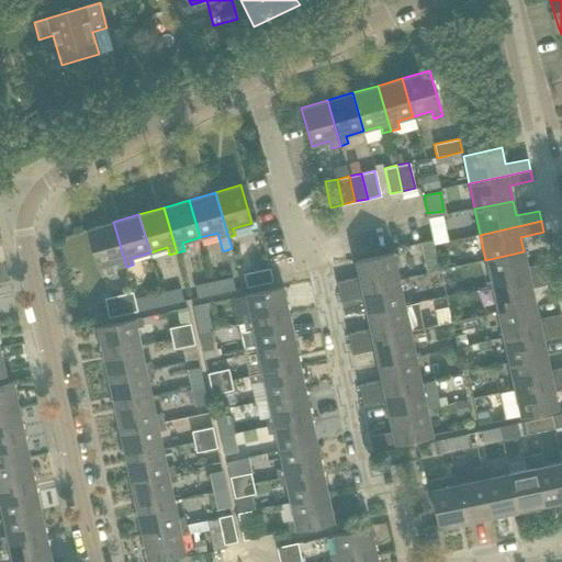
[(126,267),(113,222),(87,229),(98,267),(115,262),(117,269),(126,267)]
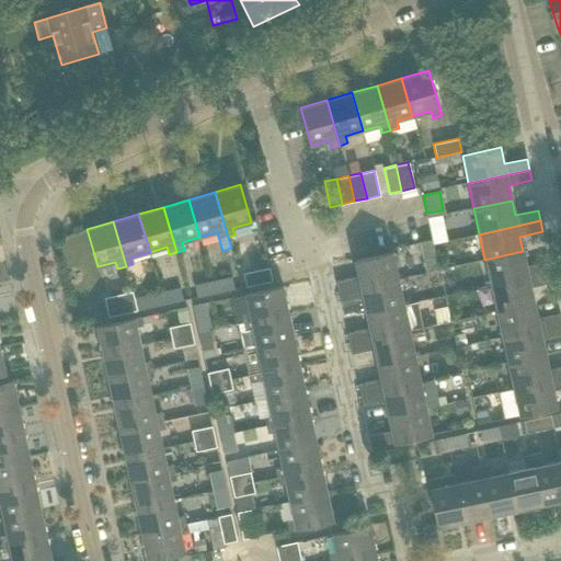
[(551,272),(549,262),(526,266),(523,251),(484,260),(490,285),(551,272)]
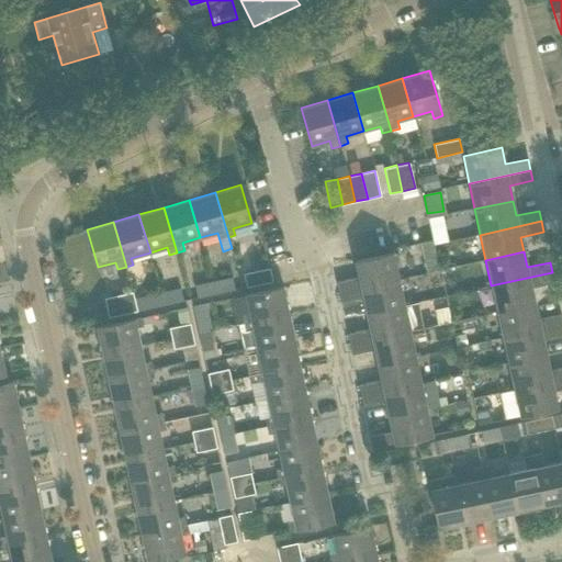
[(393,253),(377,257),(355,261),(359,278),(336,282),(338,293),(400,280),(393,253)]
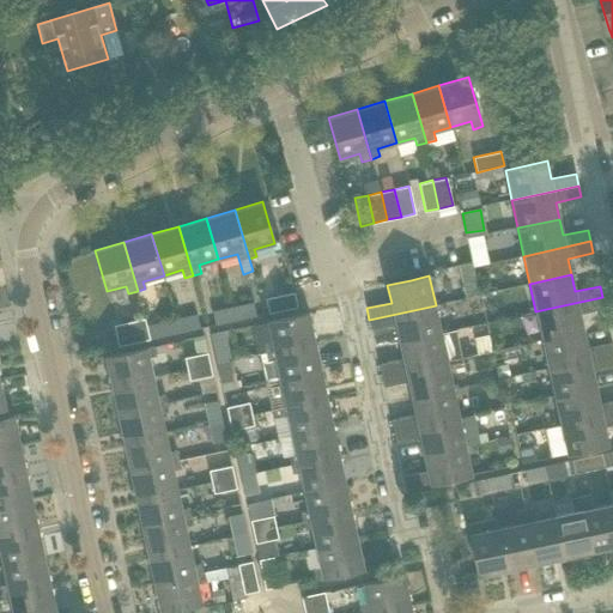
[(296,308),(293,293),(267,299),(269,314),(296,308)]
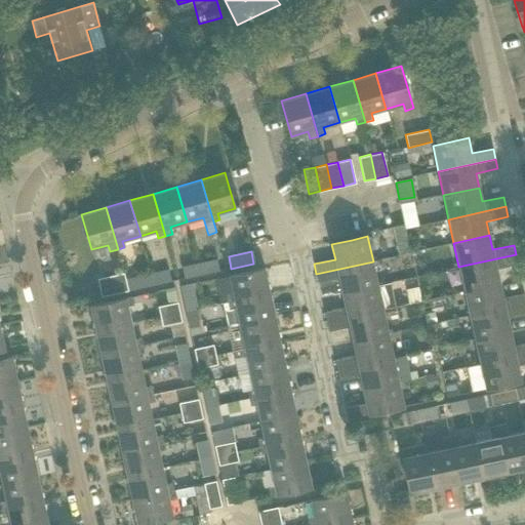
[(496,269),(518,265),(516,254),(458,267),(465,291),(500,284),(496,269)]
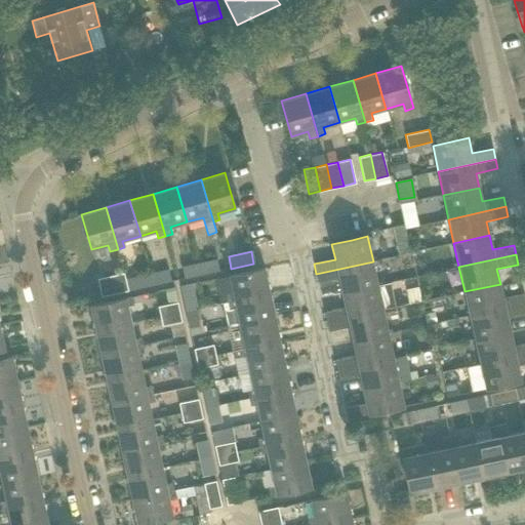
[(217,260),(200,264),(202,275),(219,271),(217,260)]
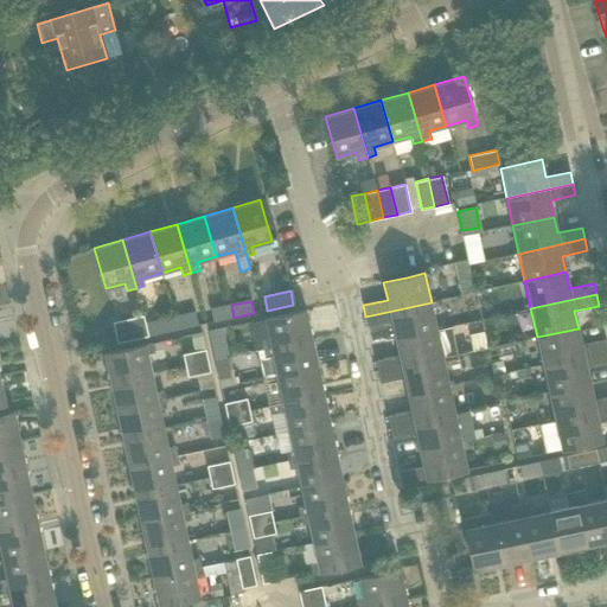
[(438,330),(432,302),(365,317),(368,327),(393,323),(396,339),(438,330)]
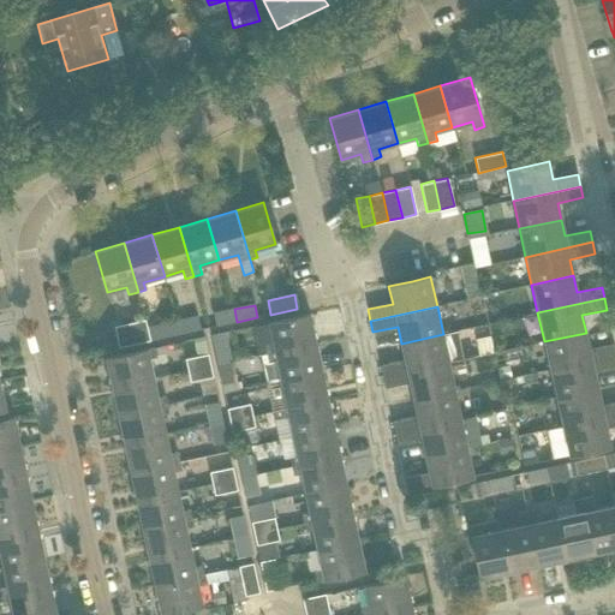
[(237,322),(234,309),(213,314),(216,326),(237,322)]
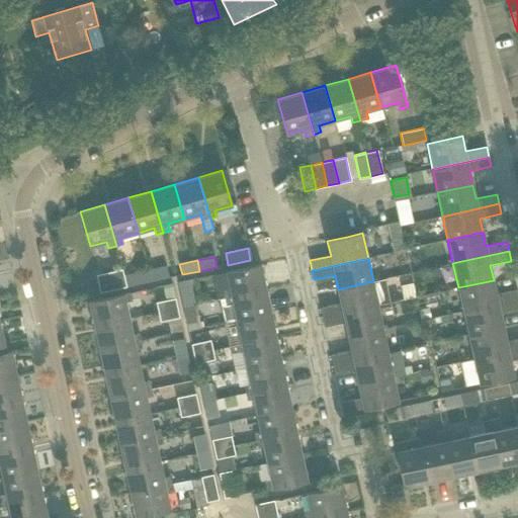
[(266,288),(261,265),(261,264),(225,272),(229,289),(223,291),(224,297),(266,288)]
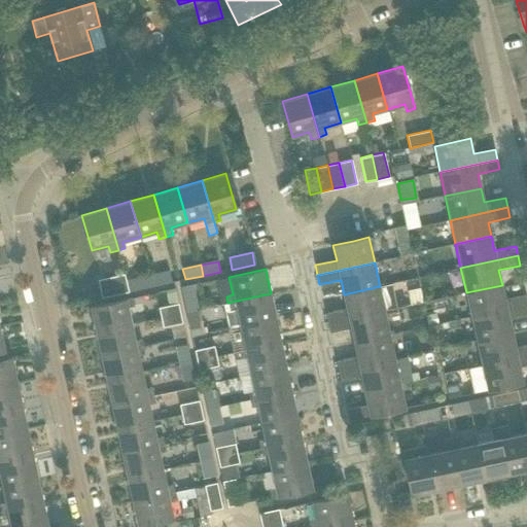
[(170,272),(152,275),(154,286),(172,282),(170,272)]
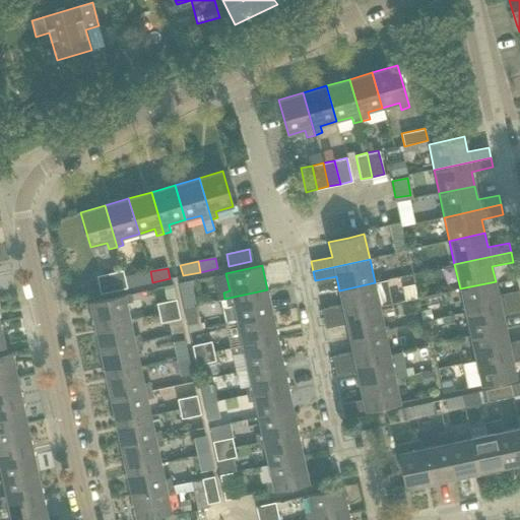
[(127,287),(123,271),(96,276),(101,294),(112,291),(127,287)]
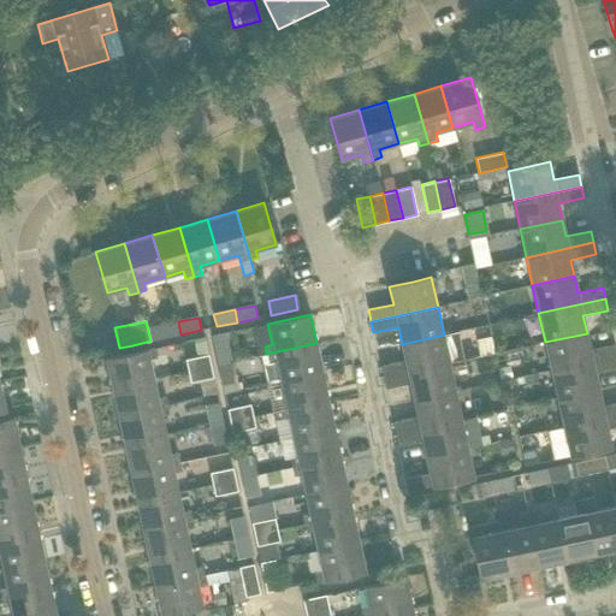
[(181,335),(178,321),(158,326),(161,338),(181,335)]
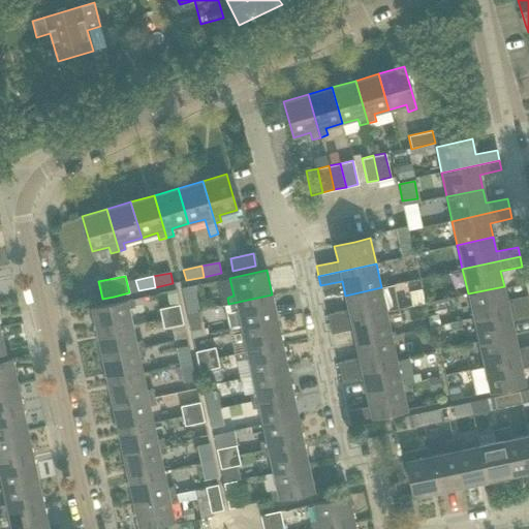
[(348,310),(327,314),(329,324),(386,312),(398,309),(393,285),(381,287),(345,296),(348,310)]
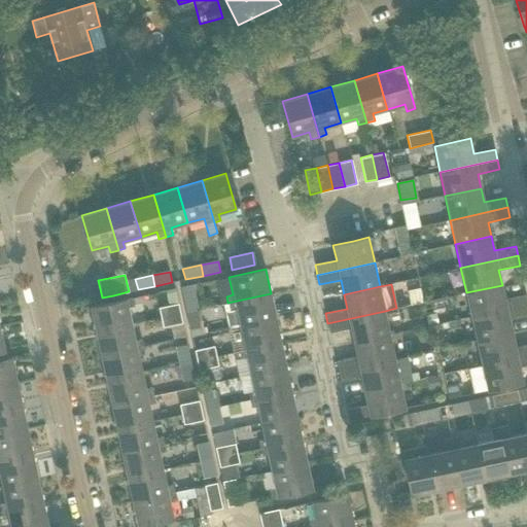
[(526,305),(526,299),(526,294),(505,300),(502,285),(466,292),(471,317),(526,305)]
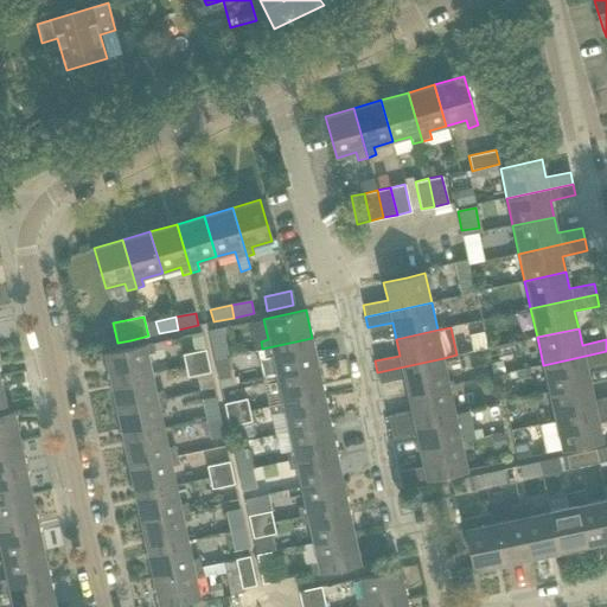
[(484,331),(470,334),(473,351),(487,349),(484,331)]
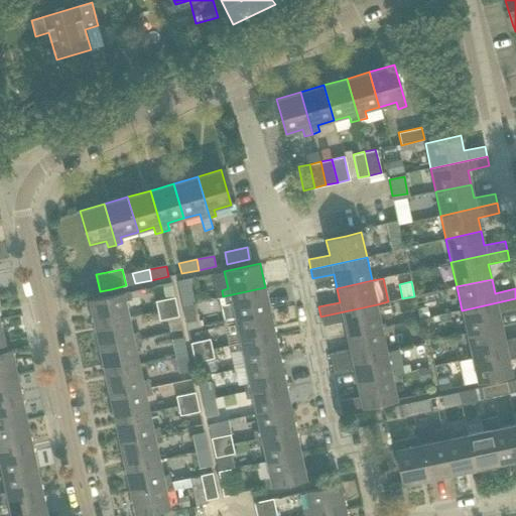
[(194,303),(189,287),(179,289),(182,305),(194,303)]
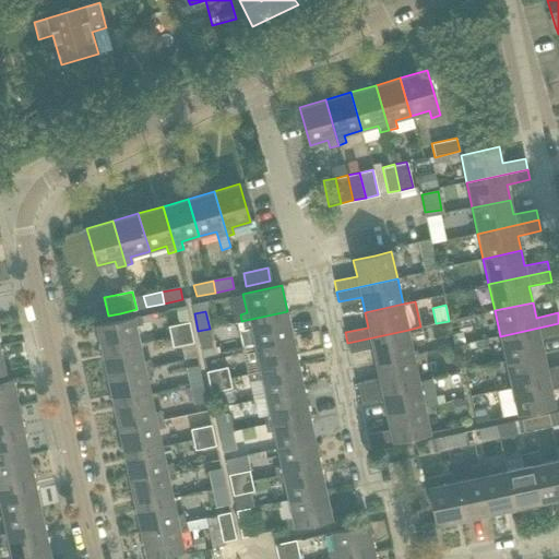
[(293,339),(287,311),(241,321),(244,329),(250,328),(254,346),(293,339)]
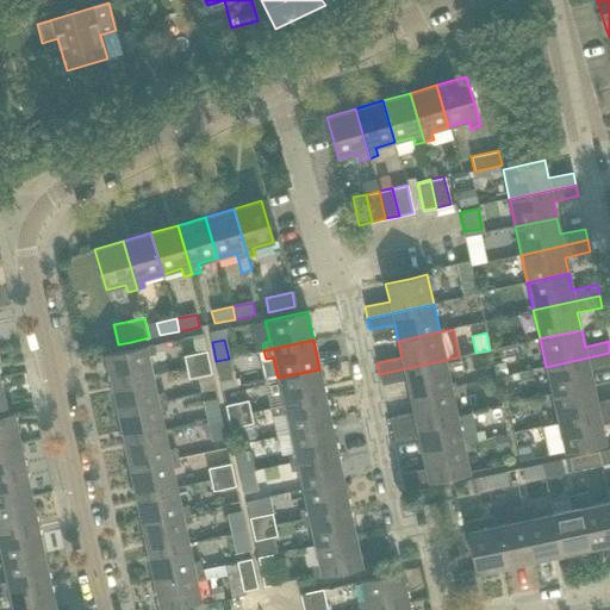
[(155,344),(128,350),(105,355),(111,385),(153,377),(148,355),(156,354),(155,344)]
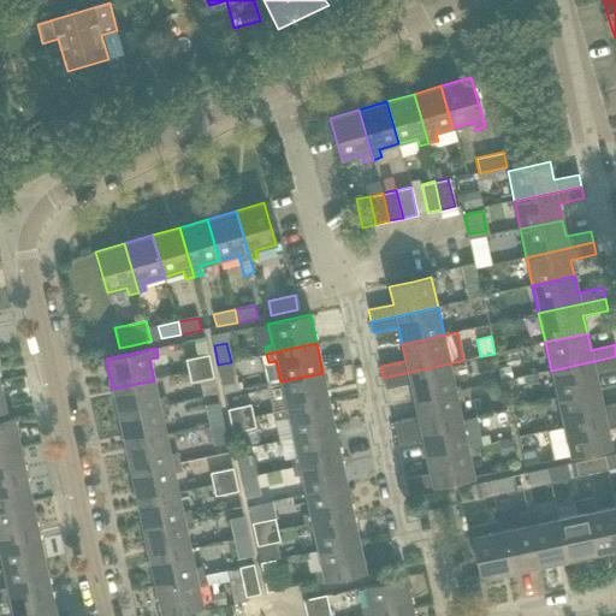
[(211,368),(208,355),(185,361),(188,373),(211,368)]
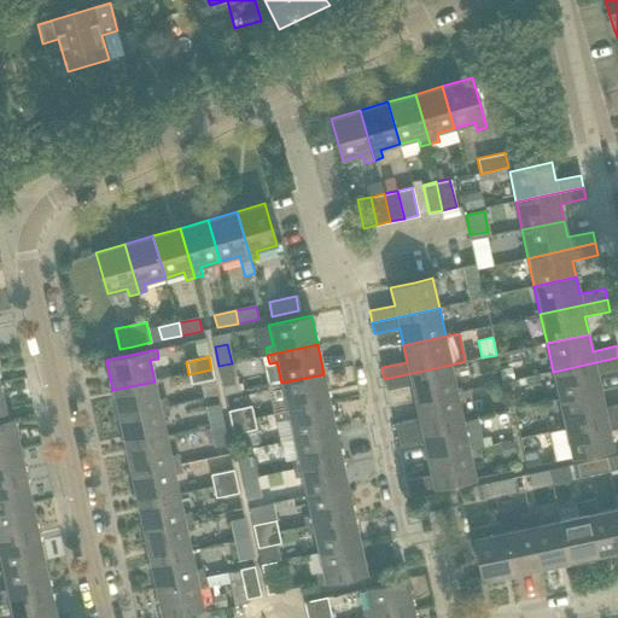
[(598,374),(617,369),(617,357),(553,372),(559,400),(601,391),(598,374)]
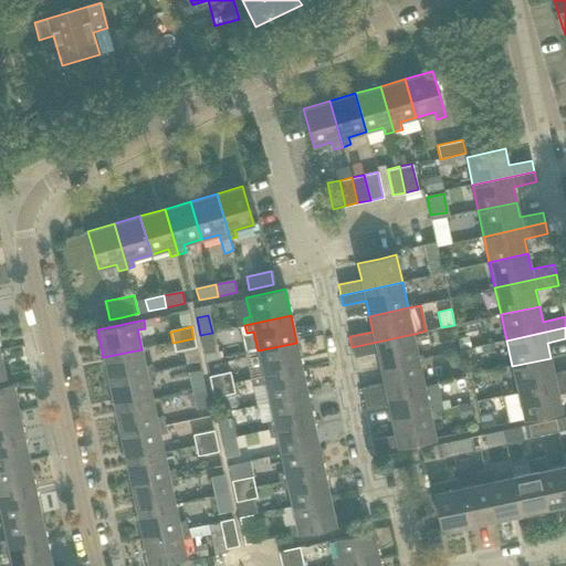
[(216,352),(212,333),(200,335),(205,354),(216,352)]
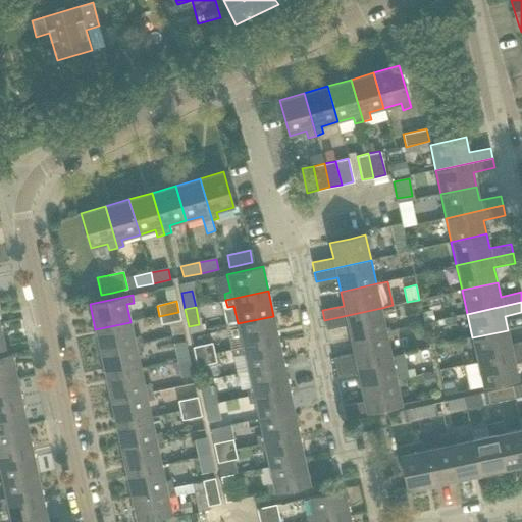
[(386,331),(381,308),(324,320),(327,329),(348,325),(351,340),(386,331)]
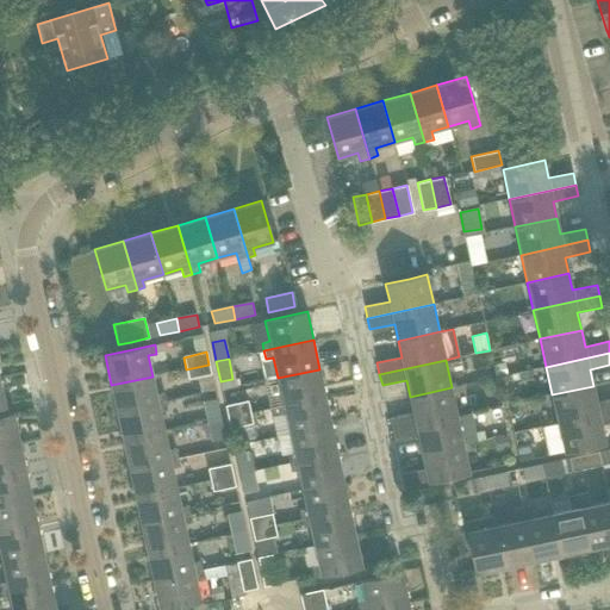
[(504,362),(495,365),(497,377),(506,374),(504,362)]
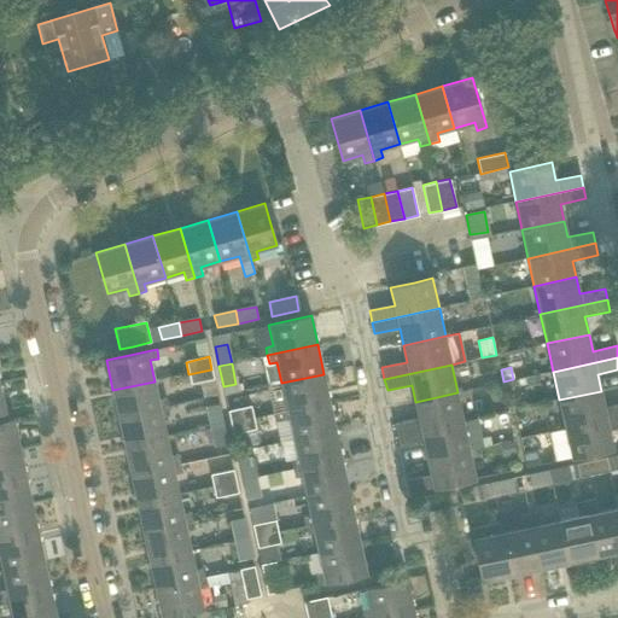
[(214,380),(211,369),(188,374),(191,385),(214,380)]
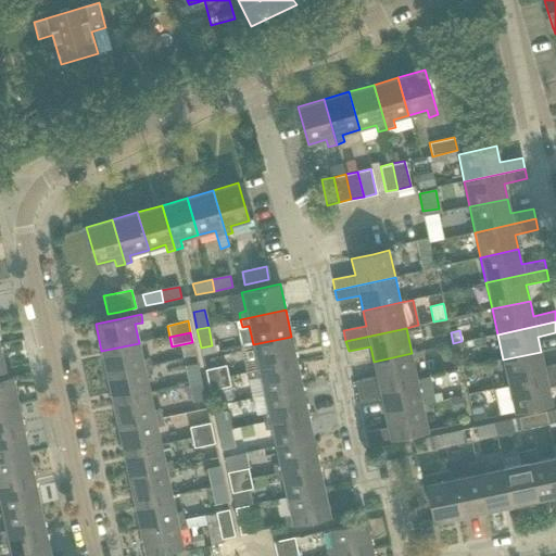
[(297,361),(291,337),(253,344),(256,361),(250,362),(251,370),(297,361)]
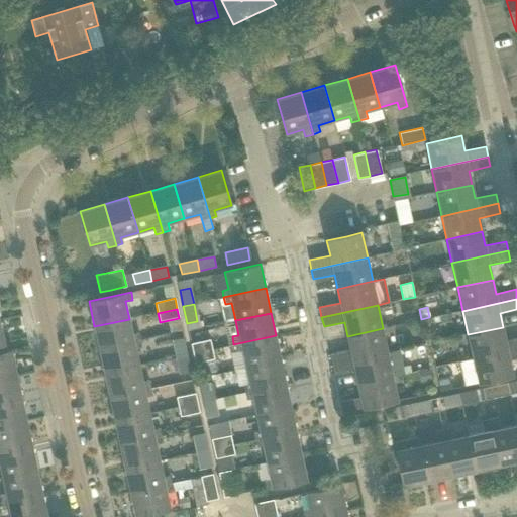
[(132,335),(129,319),(94,326),(99,349),(141,340),(140,333),(132,335)]
